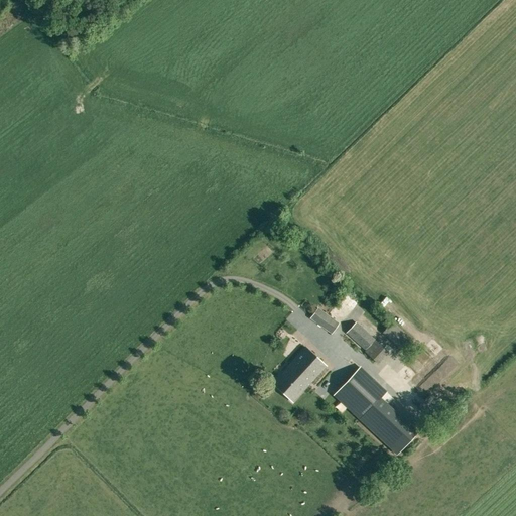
[(340,323),(317,307),(309,318),(332,334),(340,323)]
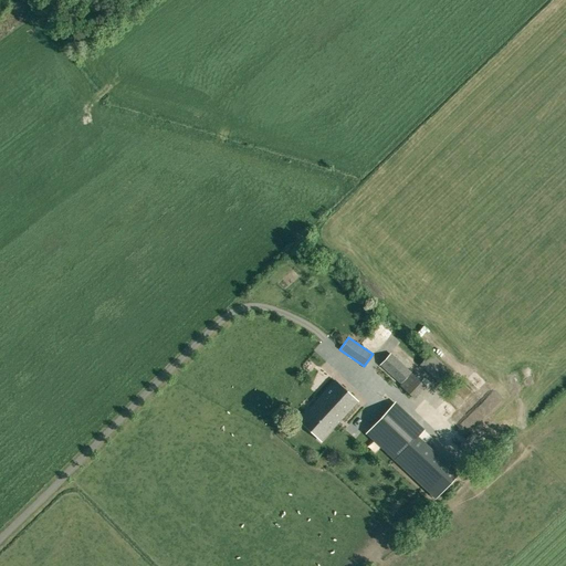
[(400,385),(410,374),(390,354),(379,365),(400,385)]
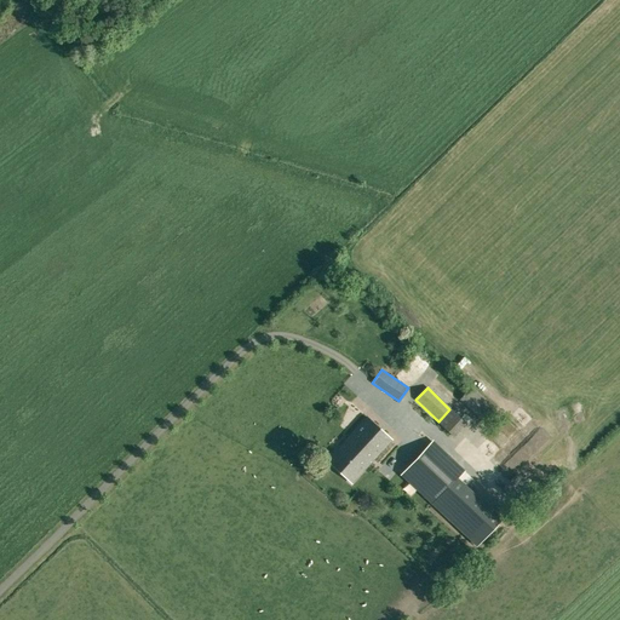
[(375,457),(378,454),(391,440),(367,417),(342,445),(355,457),(356,454),(360,458),(368,449),(375,457)]
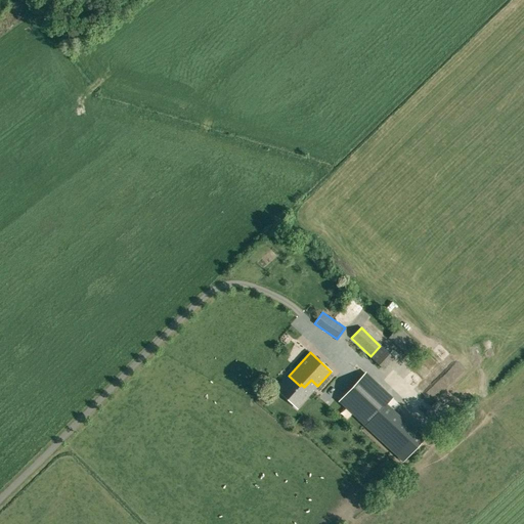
[(365,373),(338,402),(365,428),(386,405),(393,398),(365,373)]
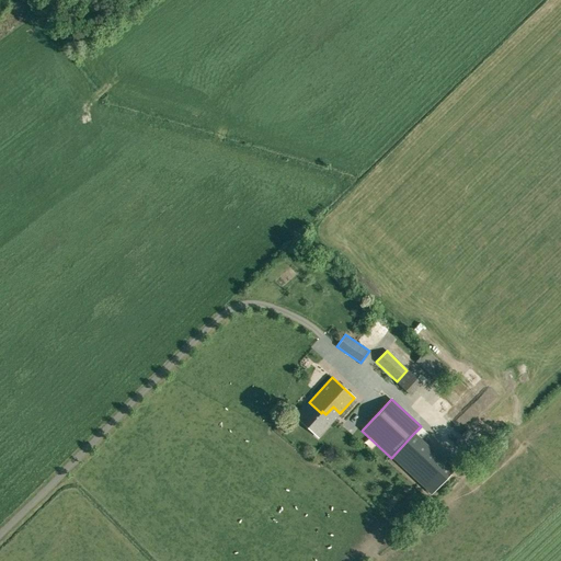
[(296,416),(318,437),(342,411),(340,413),(333,407),(325,414),(322,411),(321,413),(309,402),(296,416)]
